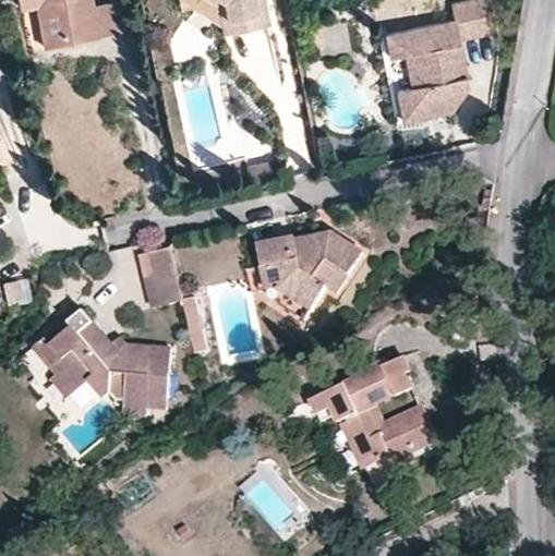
[(97,33),(89,0),(17,0),(19,4),(32,3),(43,43),(97,33)]
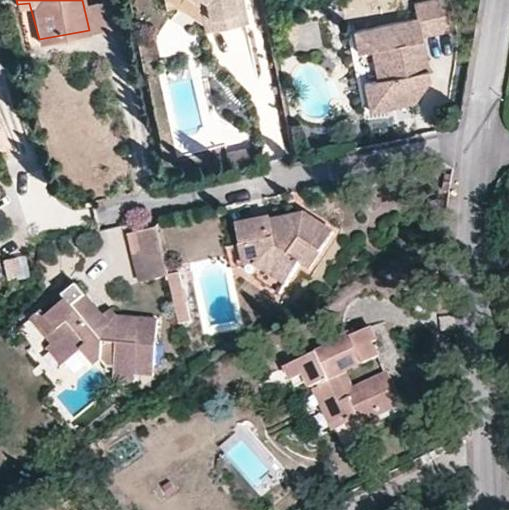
[(82,0),(89,30),(113,26),(106,0),(82,0)]
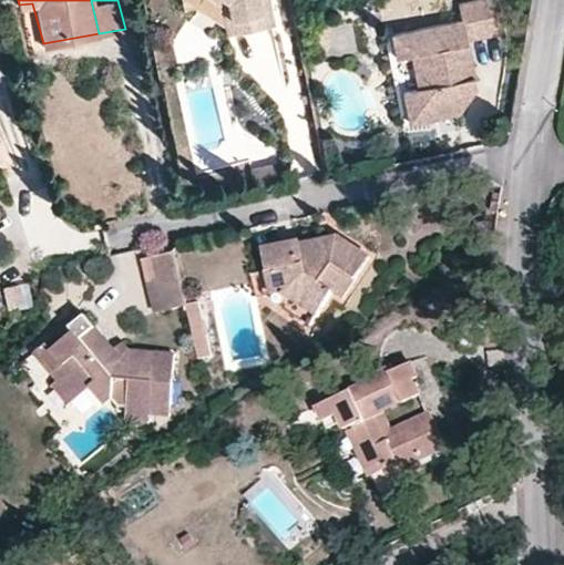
[(209,0),(221,9),(225,31),(242,28),(236,7),(228,8),(219,0),(209,0)]
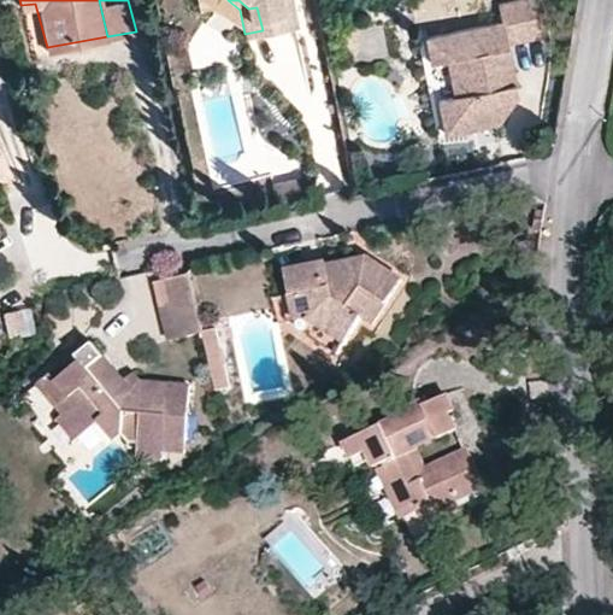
[(239,0),(248,9),(257,7),(263,30),(293,24),(287,0),(239,0)]
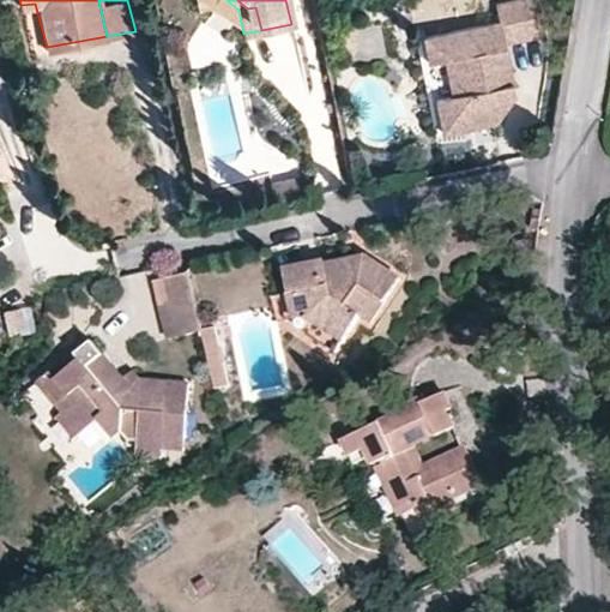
[(428,59),(439,57),(452,55),(458,88),(446,91),(435,93),(442,129),(495,115),(513,88),(511,79),(505,81),(502,72),(509,71),(505,40),(535,34),(530,0),(500,0),(494,1),(496,21),(424,35),(428,59)]
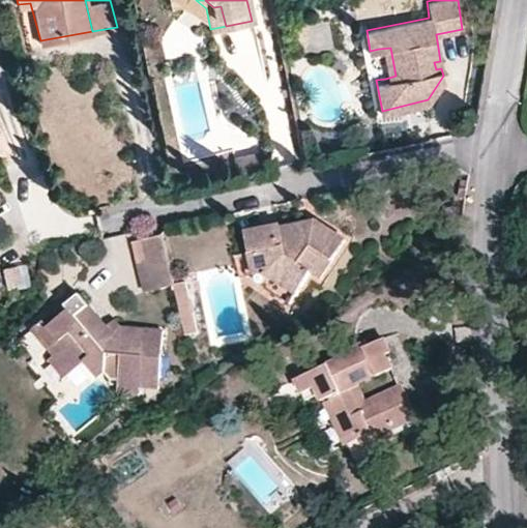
[(390,48),(379,49),(385,79),(396,76),(390,48)]
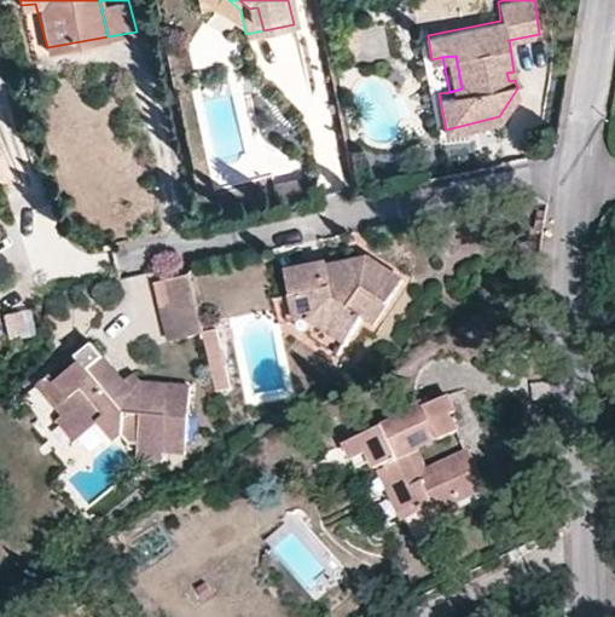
[(0,167),(10,165),(0,140),(0,167)]
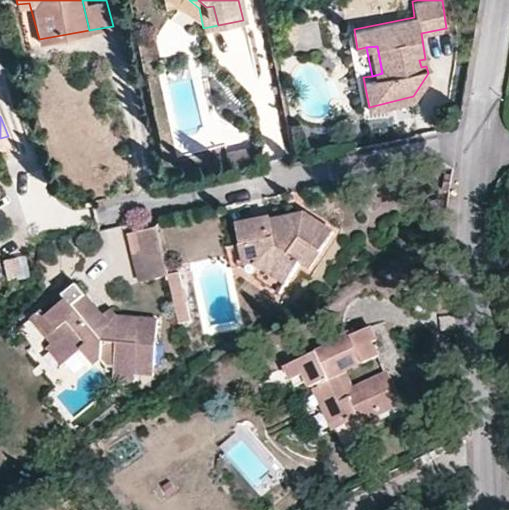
[(225,149),(227,159),(252,154),(250,143),(225,149)]
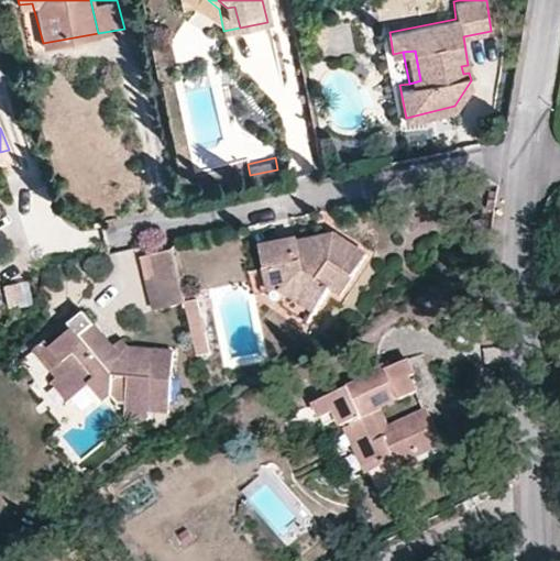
[(277,169),(250,175),(252,187),(280,182),(277,169)]
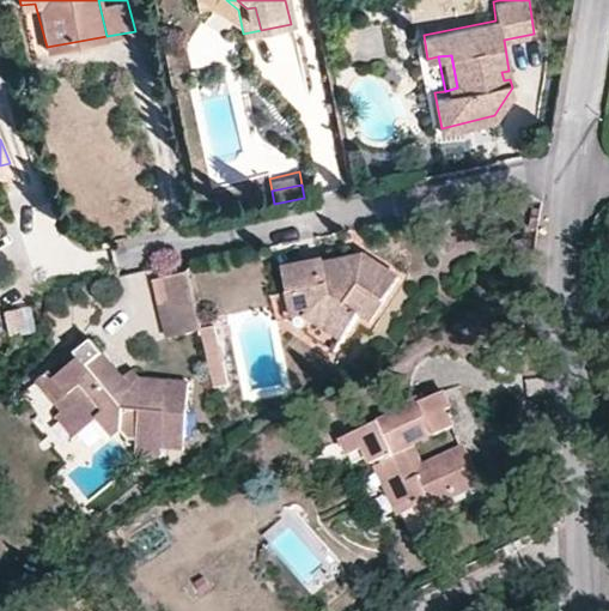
[(279,268),(284,292),(290,318),(299,316),(335,340),(353,315),(365,321),(394,278),(359,253),(322,265),(321,260),(279,268)]
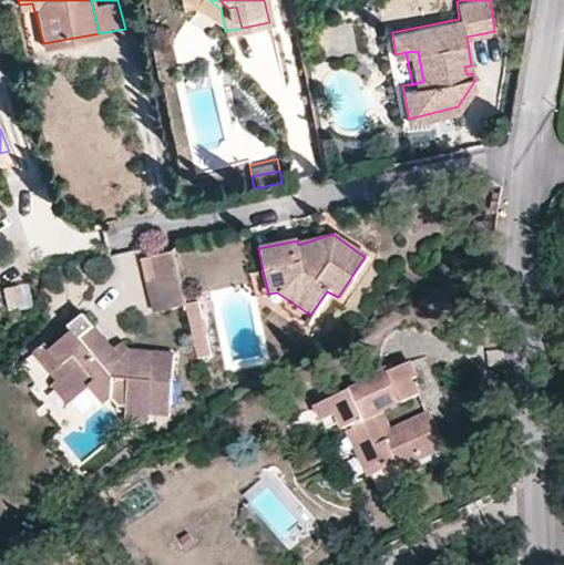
[(170,246),(136,254),(150,308),(183,300),(170,246)]
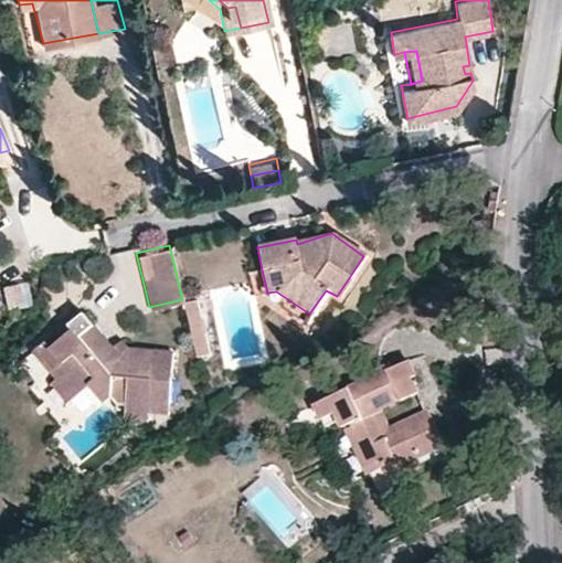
[(267,293),(262,269),(254,272),(261,295),(267,293)]
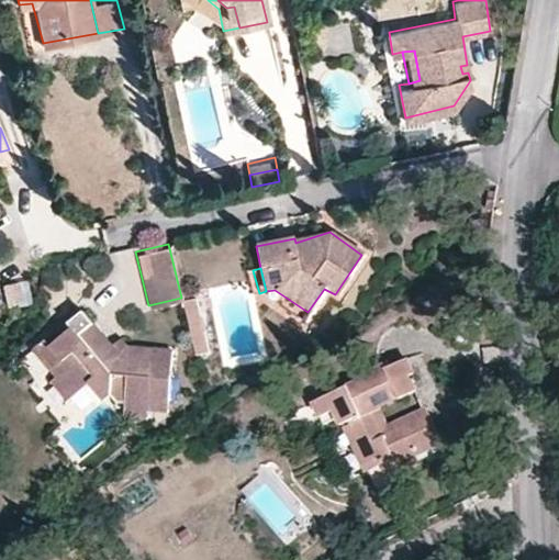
[(275,290),(266,291),(268,300),(300,321),(308,312),(275,290)]
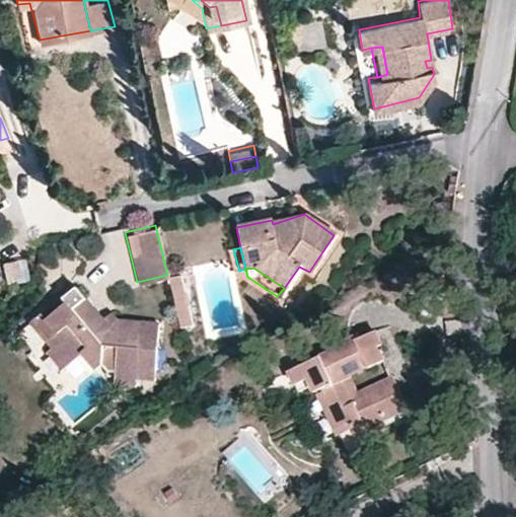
[(180,276),(168,277),(174,302),(180,328),(192,325),(180,276)]
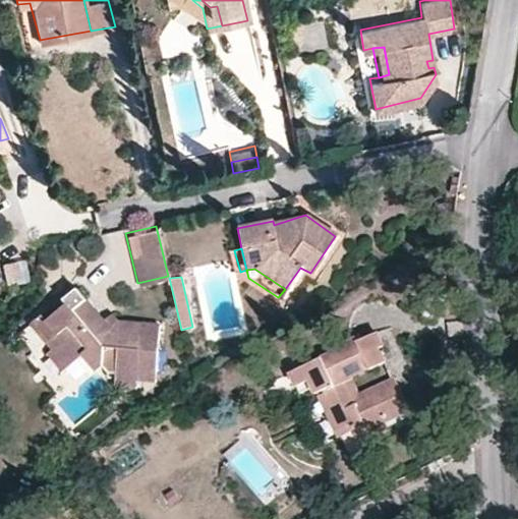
[(53,333),(44,342),(49,347),(63,363),(67,361),(84,348),(106,370),(106,376),(113,376),(113,384),(132,384),(134,376),(135,368),(154,368),(158,322),(137,321),(137,328),(126,328),(125,330),(111,330),(100,315),(75,287),(59,300),(62,303),(42,321),(53,333)]
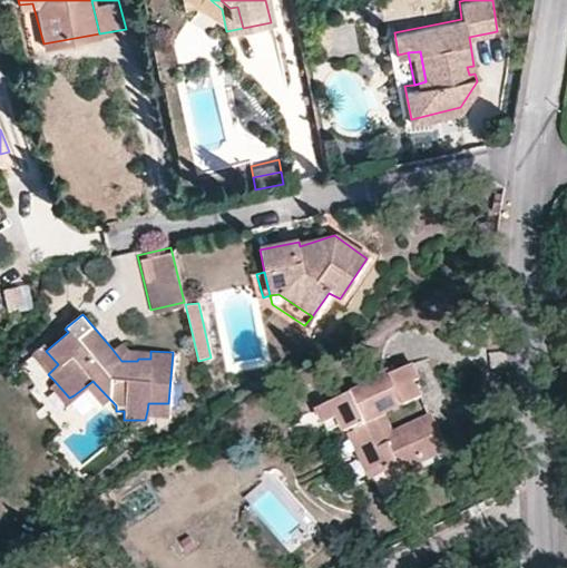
[(117,339),(109,345),(121,361),(137,361),(138,359),(150,359),(150,351),(126,349),(117,339)]
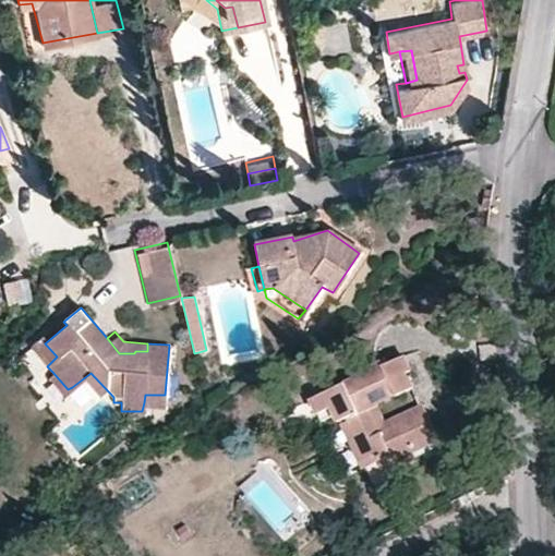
[(28,346),(47,366),(57,357),(45,343),(39,338),(28,346)]
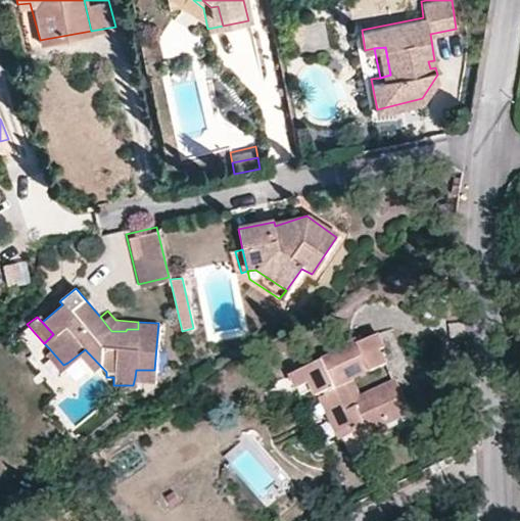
[(360,397),(357,391),(349,377),(384,359),(379,345),(384,344),(377,330),(358,340),(355,336),(326,348),(327,351),(319,354),(320,358),(289,372),(295,383),(308,379),(313,392),(321,389),(349,451),(372,440),(370,433),(387,425),(384,420),(408,408),(396,380),(360,397)]
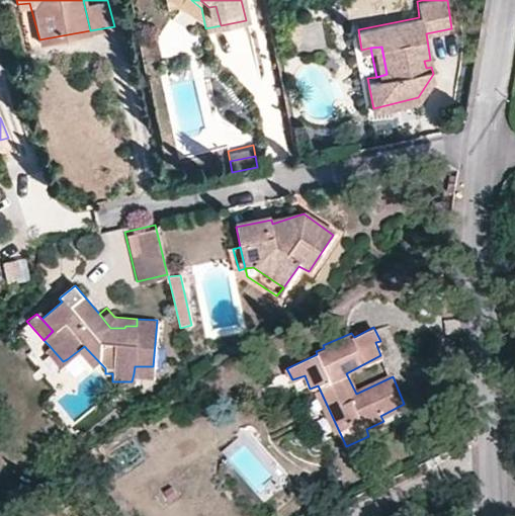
[(63,361),(49,345),(43,349),(58,366),(63,361)]
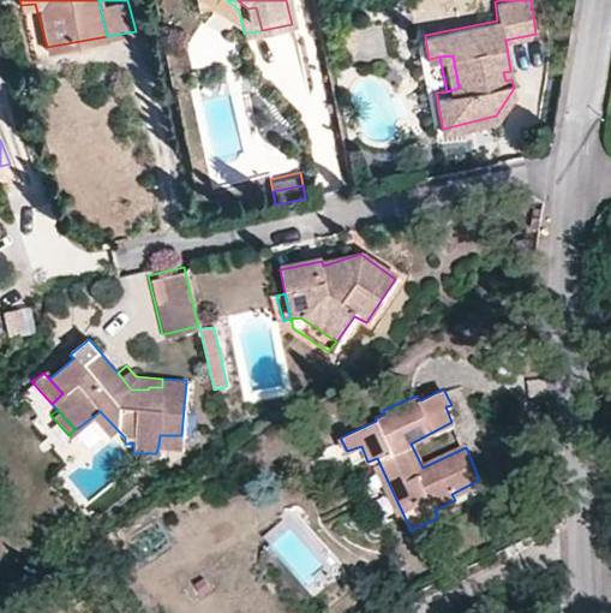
[(160,435),(159,444),(180,446),(181,435),(160,435)]
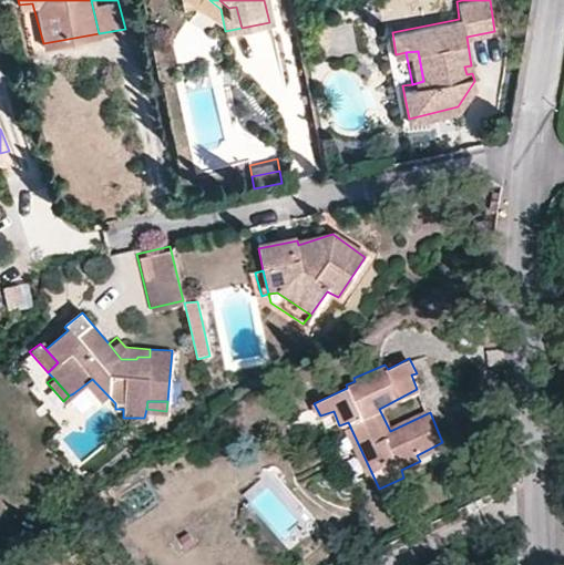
[(427,406),(387,424),(390,431),(430,412),(427,406)]
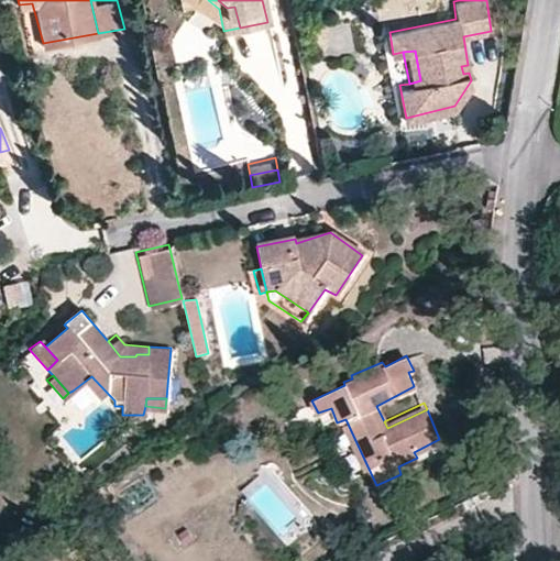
All buildings are outlined.
